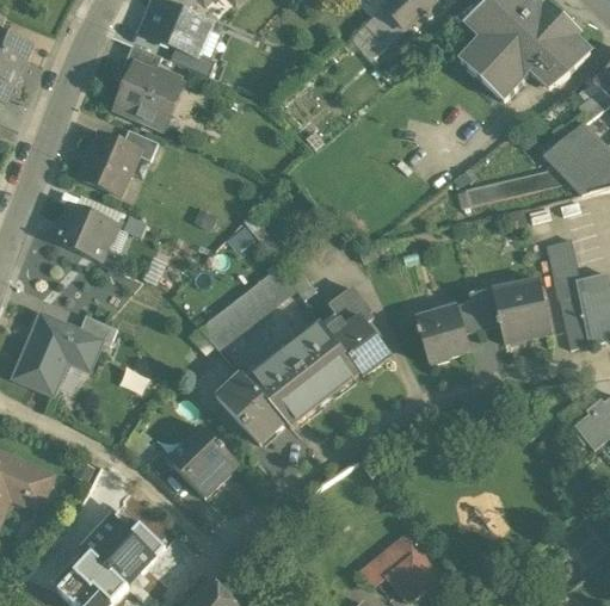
[(188,10),(165,0),(155,0),(142,32),(178,47),(201,56),(215,20),(188,10)]
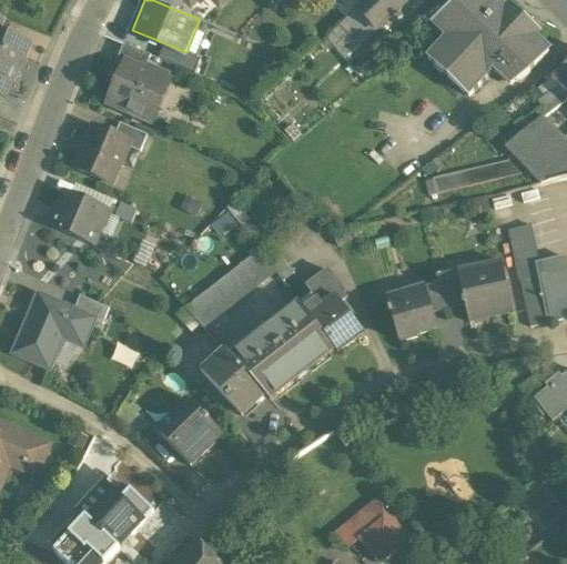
[(153,0),(174,9),(182,0),(153,0)]
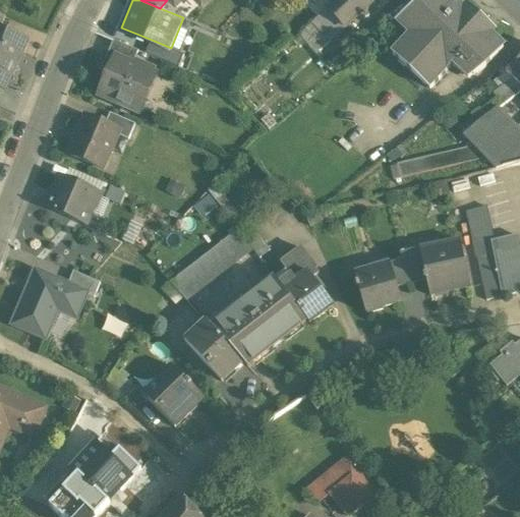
[(329,6),(323,0),(306,0),(305,1),(319,14),(328,7),(329,6)]
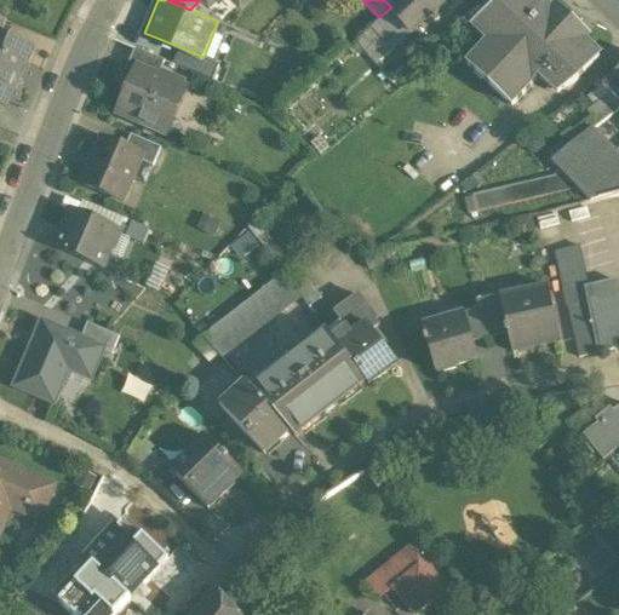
[(397,0),(391,7),(390,9),(412,30),(443,1),(442,0),(397,0)]
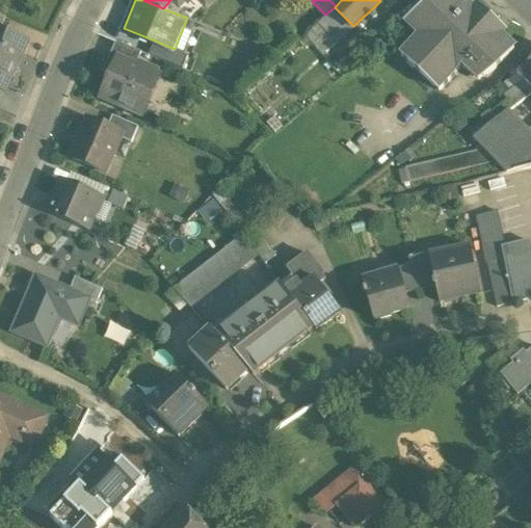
[(489,23),(489,21),(496,16),(490,9),(480,1),(479,0),(429,0),(405,21),(417,31),(419,33),(401,52),(440,88),(461,66),(460,66),(462,63),(479,78),(497,67),(514,46),(514,43),(513,42),(513,41),(512,41),(510,40),(510,38),(510,37),(509,38),(507,36),(504,36),(502,34),(503,33),(502,32),(501,33),(489,23)]
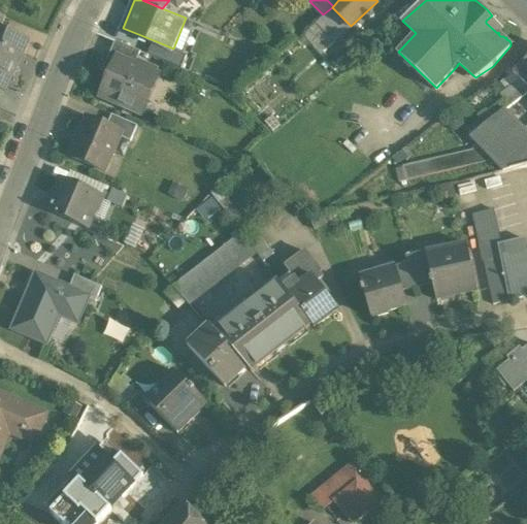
[(351,26),(332,7),(323,14),(318,21),(336,40),(351,26)]
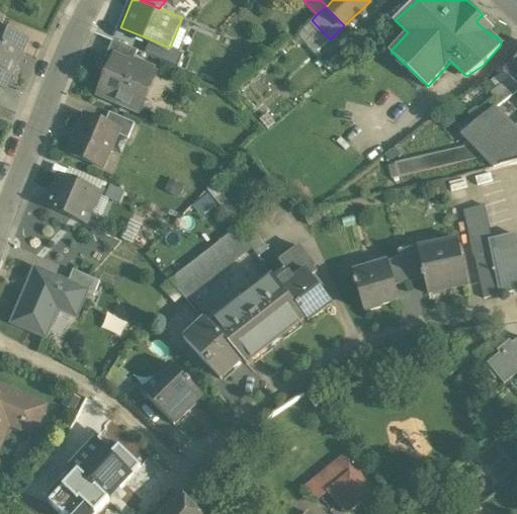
[(312,20),(298,32),(316,52),(330,39),(312,20)]
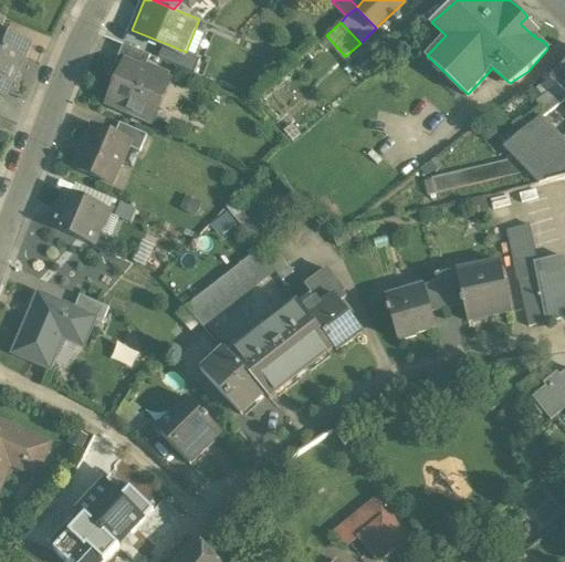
[(2,27),(0,25),(0,92),(1,93),(7,95),(30,39),(2,27)]
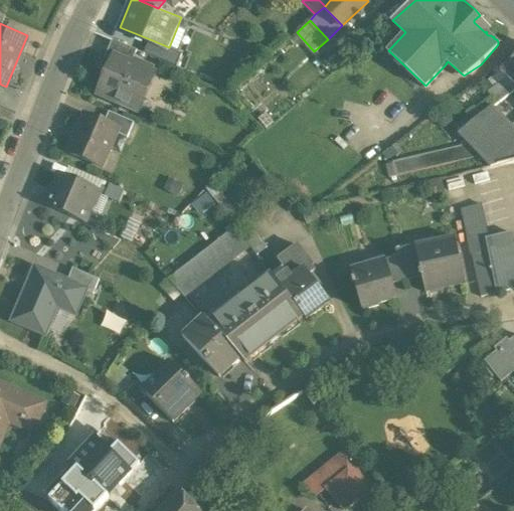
[(138,48),(113,37),(107,53),(114,56),(115,54),(132,61),(138,48)]
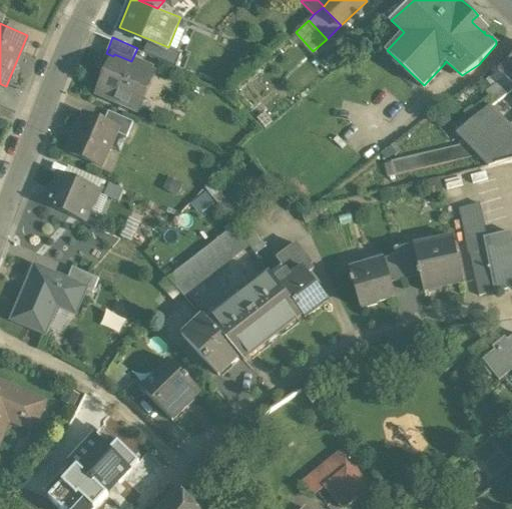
[(168,47),(149,39),(144,50),(176,64),(181,53),(168,47)]
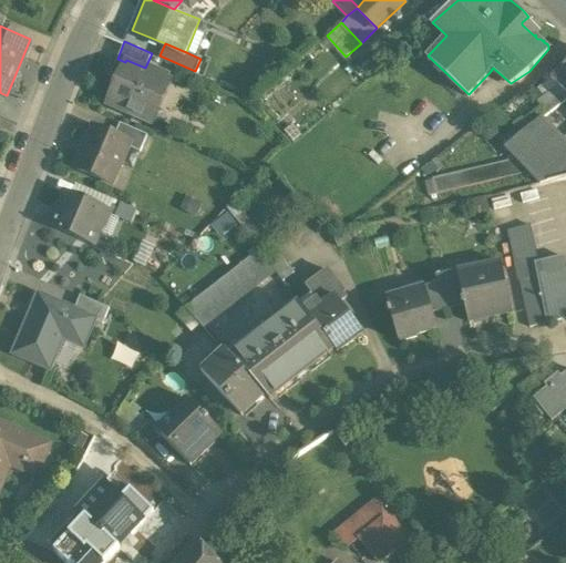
[(565,49),(547,72),(556,81),(559,84),(565,90),(565,49)]
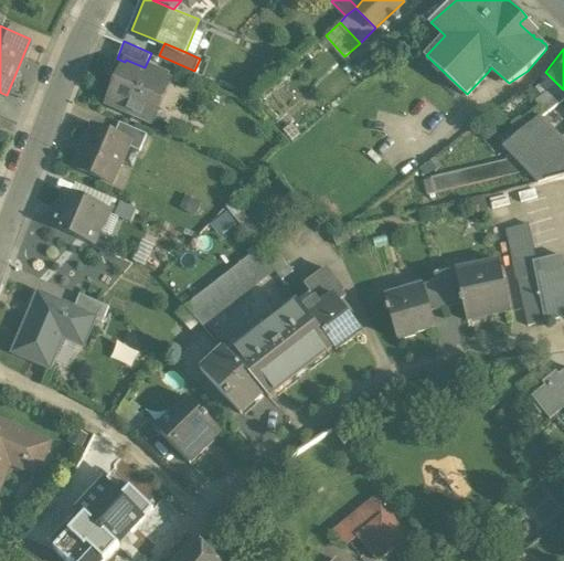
[(145,67),(126,60),(125,62),(109,101),(146,116),(162,75),(145,67)]
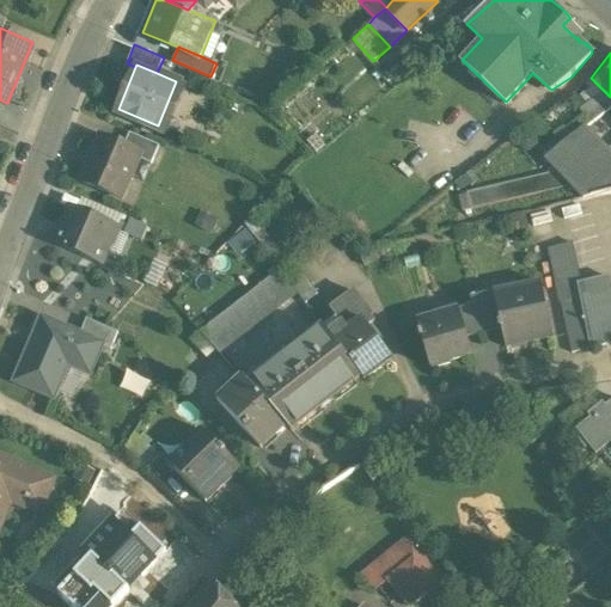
[(591,78),(574,92),(581,99),(593,90),(594,91),(600,87),(591,78)]
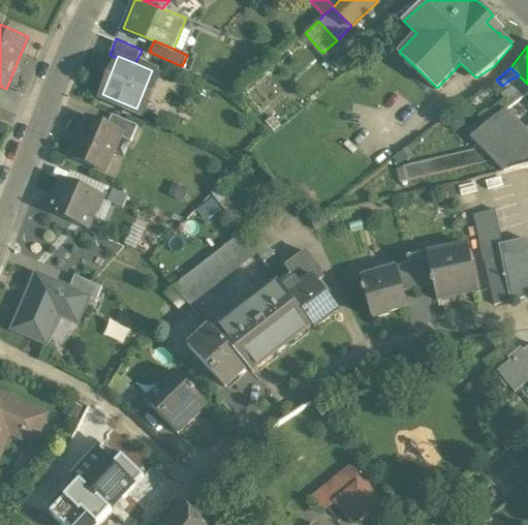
[(527,84),(522,79),(502,93),(510,104),(527,90),(527,84)]
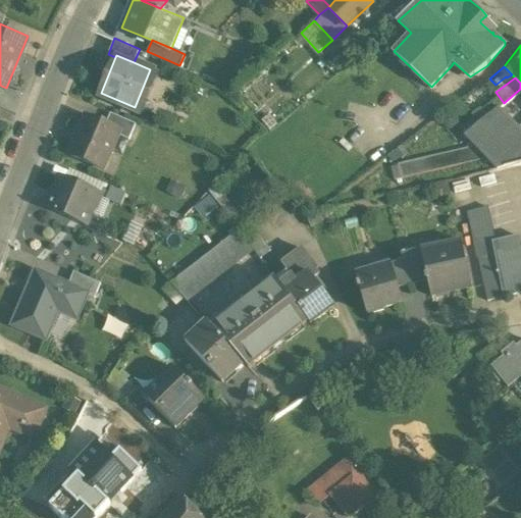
[(520,130),(499,107),(464,135),(474,144),(486,157),(497,167),(513,163),(503,150),(520,132),(520,130)]
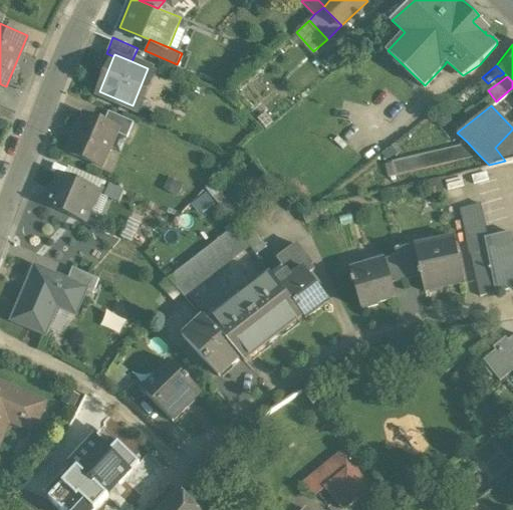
[(135,119),(109,109),(104,120),(118,126),(116,131),(127,135),(135,119)]
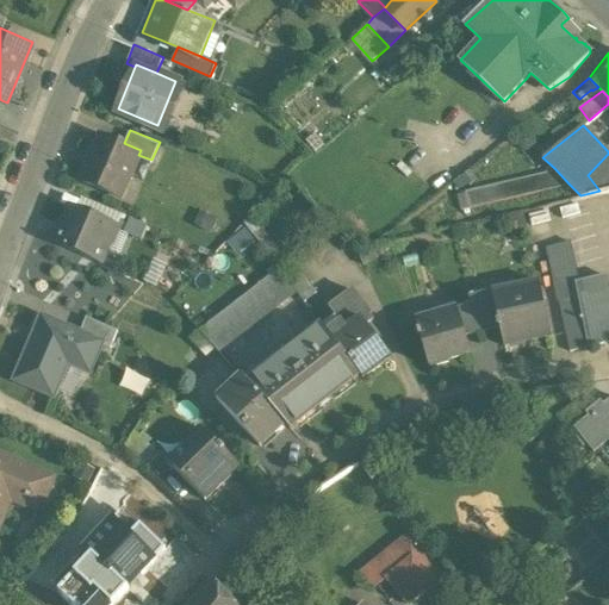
[(124,143),(101,132),(81,178),(120,194),(138,155),(141,150),(124,143)]
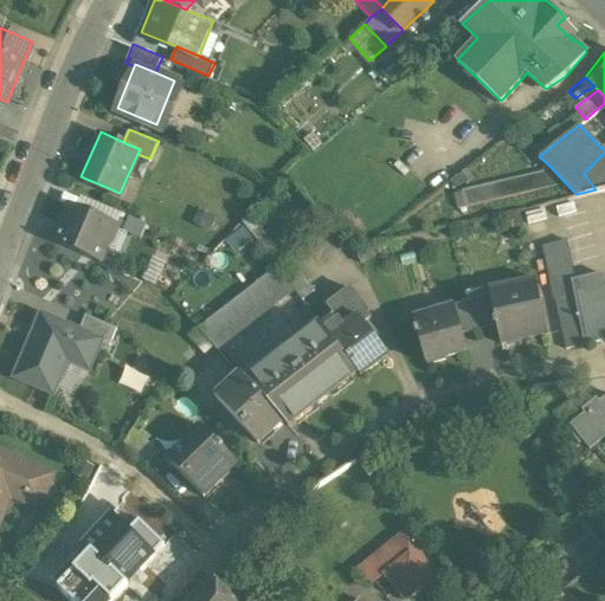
[(604,153),(584,174),(596,189),(604,186),(604,153)]
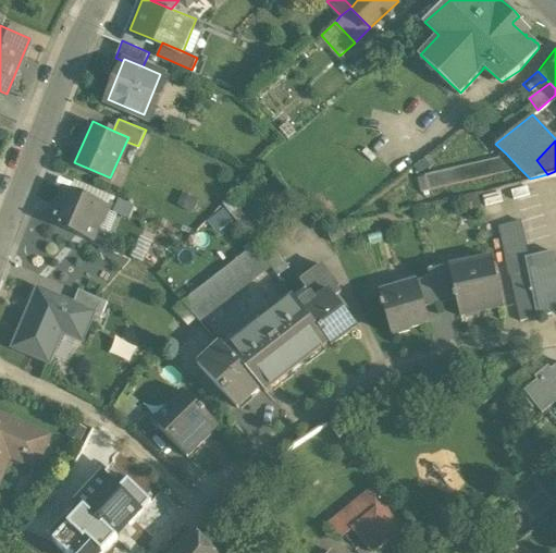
[(506,154),(427,172),(430,187),(519,168),(506,154)]
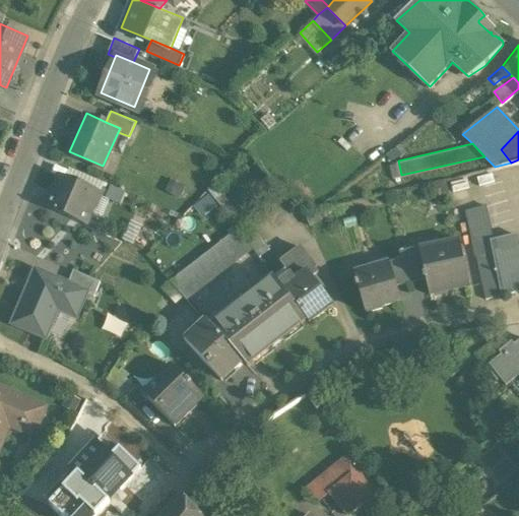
[(100,192),(59,175),(46,205),(86,222),(100,192)]
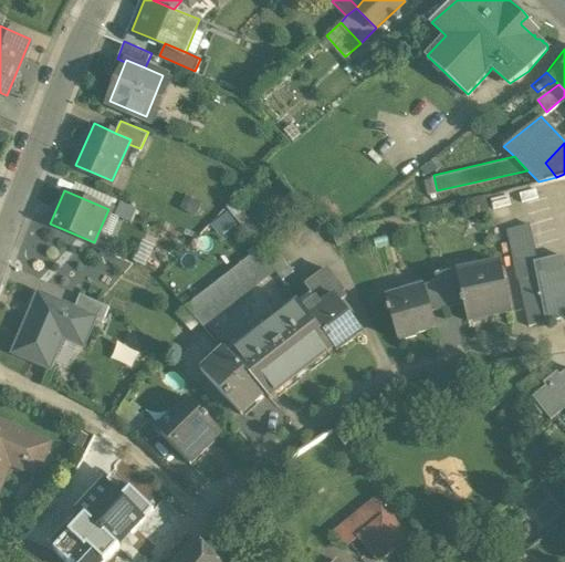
[(539,259),(530,221),(526,222),(535,260),(539,259)]
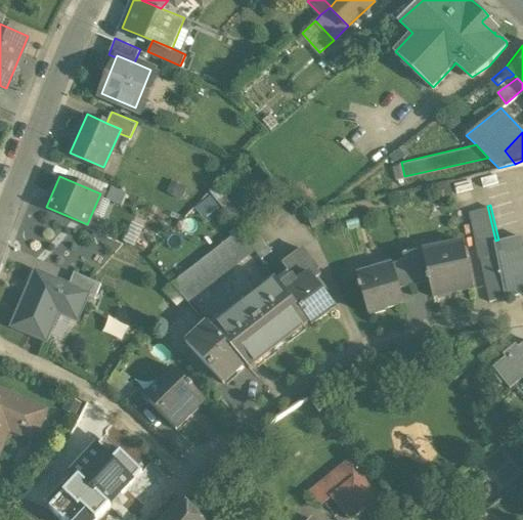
[(498,253),(497,253),(494,241),(495,241),(487,206),(471,211),(490,301),(506,296),(498,253)]
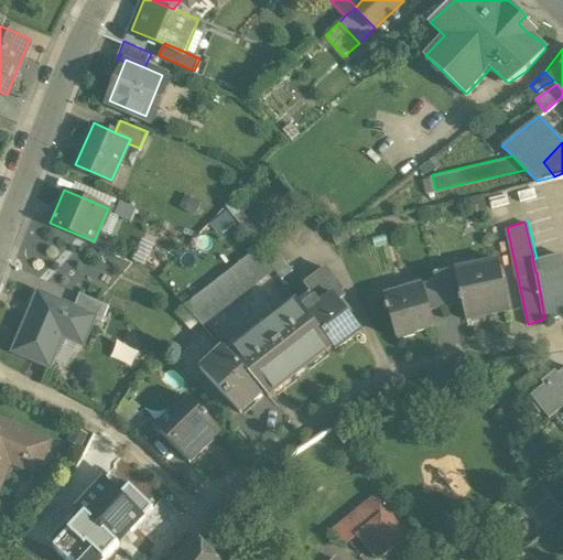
[(258,247),(185,303),(199,319),(203,323),(274,268),(267,258),(258,247)]
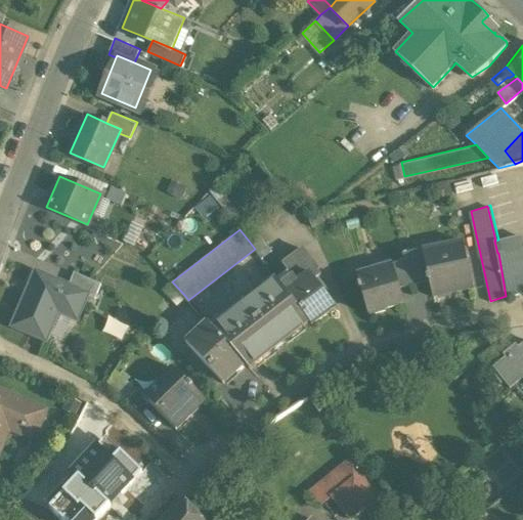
[(272,249),(259,231),(248,240),(255,249),(262,258),(272,249)]
